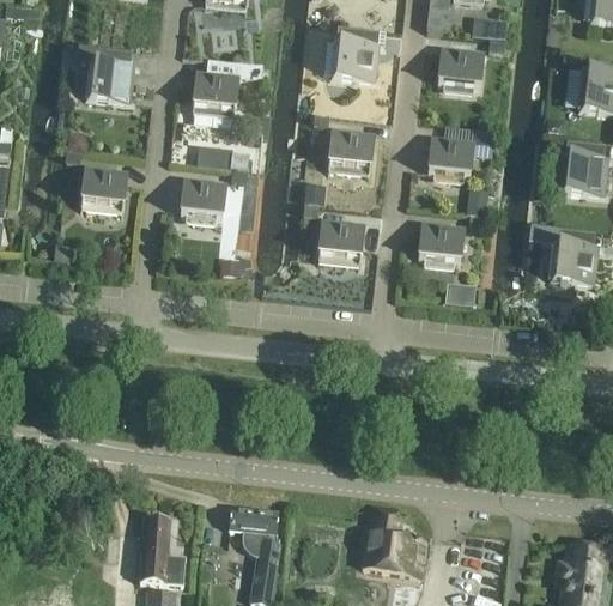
[(204,0),(204,6),(205,7),(206,0),(216,0),(246,4),(244,12),(246,12),(247,0),(204,0)]
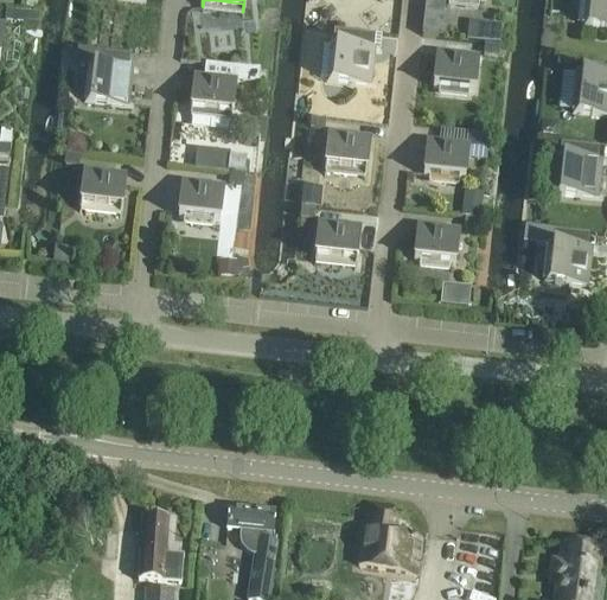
[(581,19),(581,21),(606,24),(606,0),(590,0),(589,20),(581,19)]
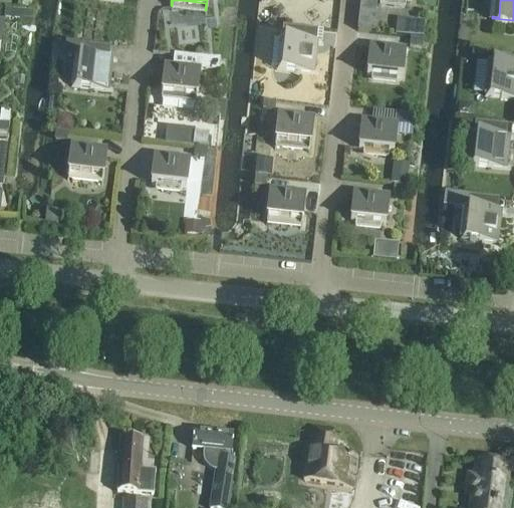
[(4,5),(4,13),(32,15),(32,7),(4,5)]
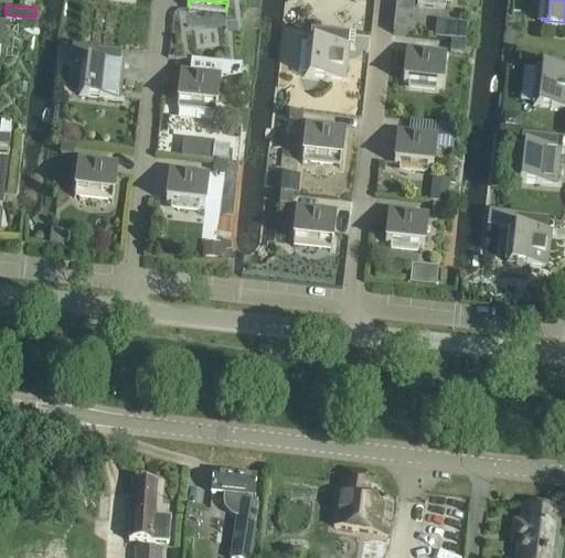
[(449,17),(447,33),(464,34),(466,19),(449,17)]
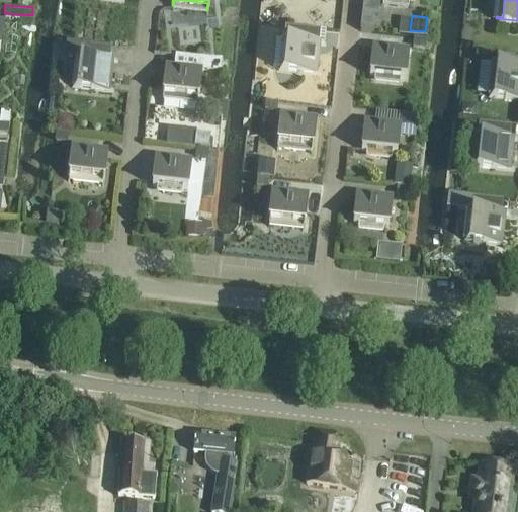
[(275,33),(272,63),(278,64),(277,65),(321,70),(321,69),(315,68),(318,38),(324,39),(324,37),(292,34),(293,21),(284,20),(283,33),(281,33),(281,34),(275,33)]
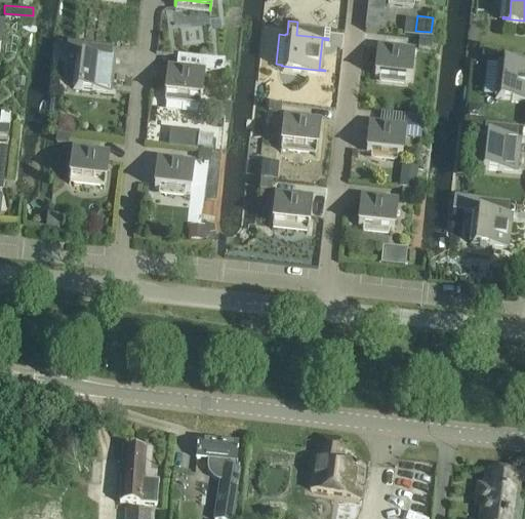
[(418,35),(417,45),(431,46),(432,37),(418,35)]
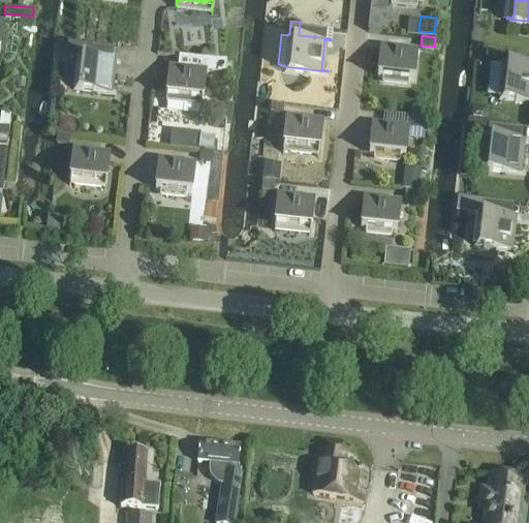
[(68,37),(66,51),(76,52),(76,53),(83,54),(80,84),(72,83),(72,85),(116,90),(117,88),(111,88),(114,57),(120,58),(120,57),(88,53),(89,40),(80,38),(68,37)]
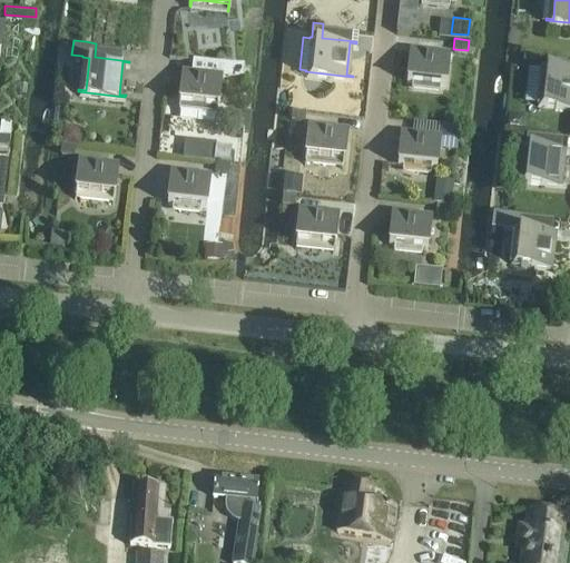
[(410,46),(406,77),(445,81),(449,49),(410,46)]
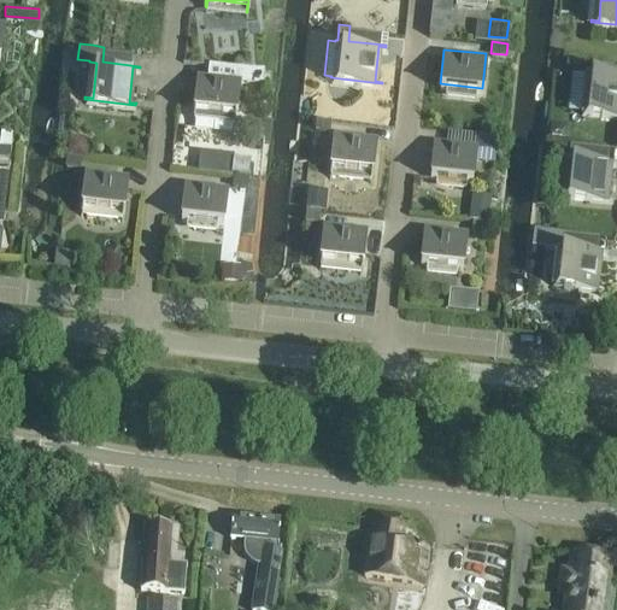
[(568,52),(566,62),(581,63),(581,53),(568,52)]
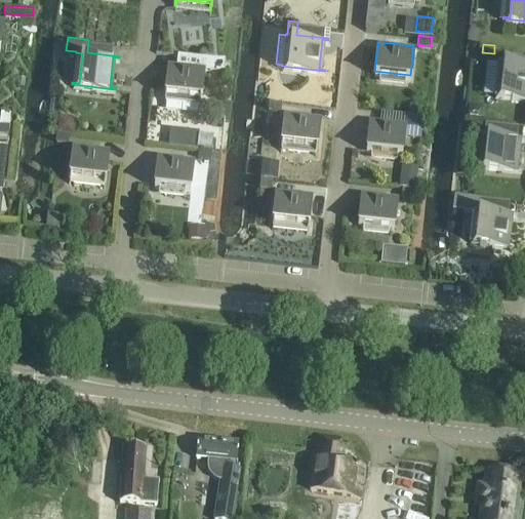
[(201,52),(200,66),(204,67),(223,69),(224,55),(201,52)]
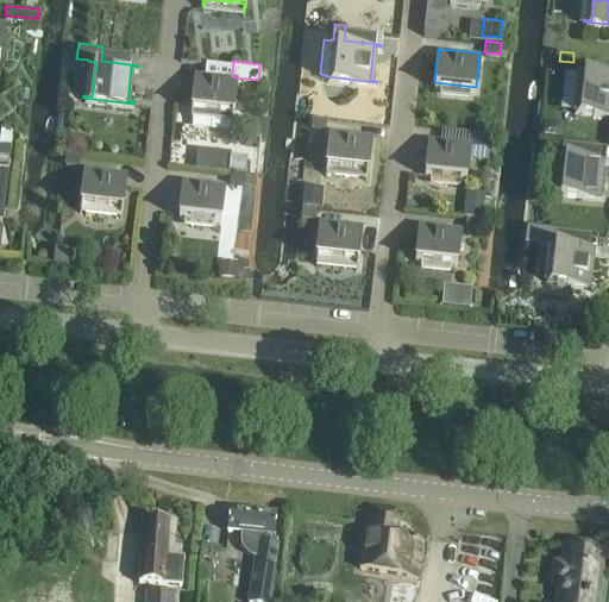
[(573,106),(572,108),(608,112),(608,69),(577,67),(577,68),(585,69),(581,107),(573,106)]
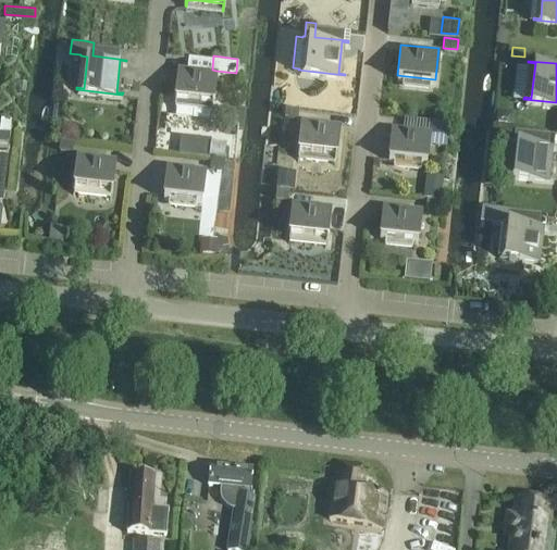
[(178,66),(174,103),(175,103),(175,102),(210,107),(210,108),(212,108),(217,71),(212,70),(178,66)]
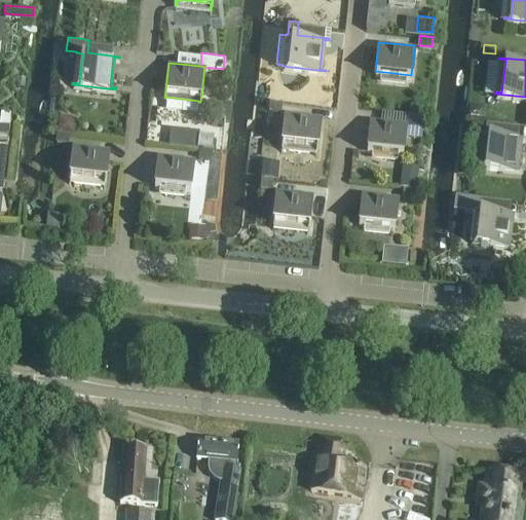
[(267,99),(266,107),(278,108),(279,100),(267,99)]
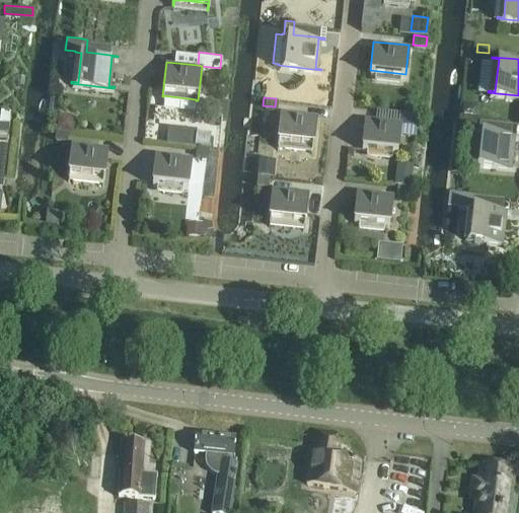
[(0,105),(0,119),(9,120),(10,106),(0,105)]
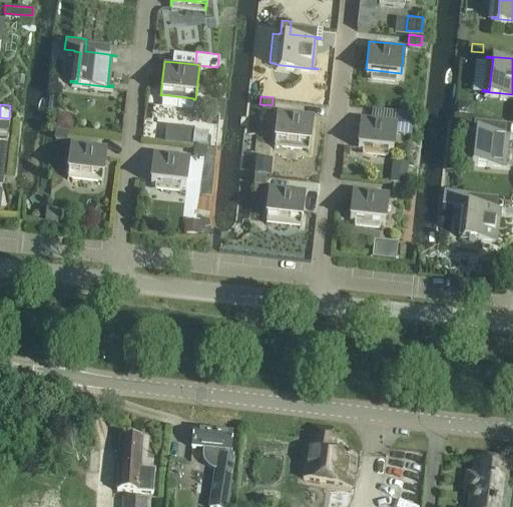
[(396,119),(395,128),(411,130),(413,108),(398,106),(396,119)]
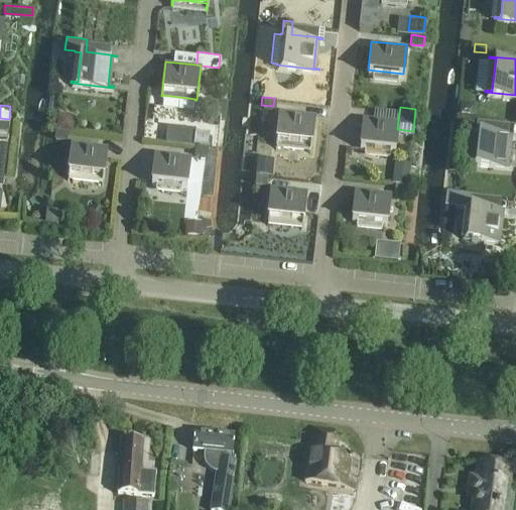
[(279,110),(275,144),(276,144),(277,138),(310,141),(309,148),(310,148),(314,114),(279,110)]
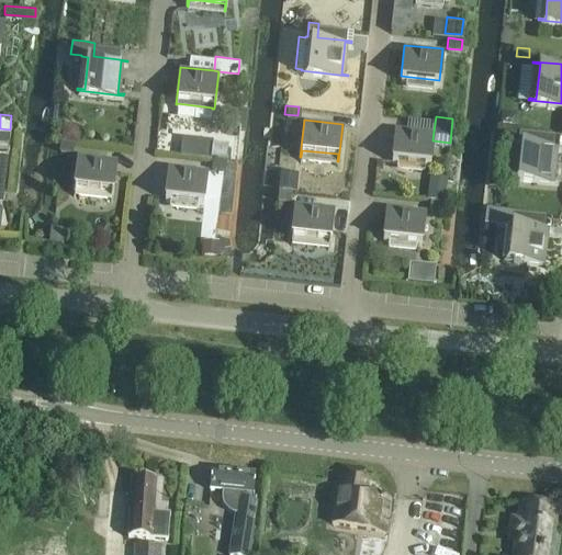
[(63,121),(60,138),(74,139),(78,139),(79,128),(74,122),(63,121)]
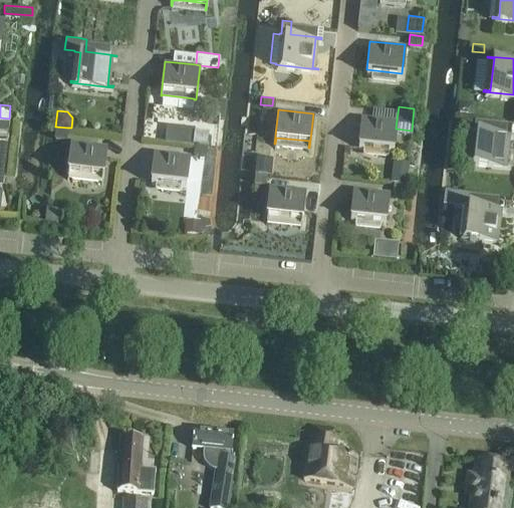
[(461,114),(460,127),(472,128),(473,115),(461,114)]
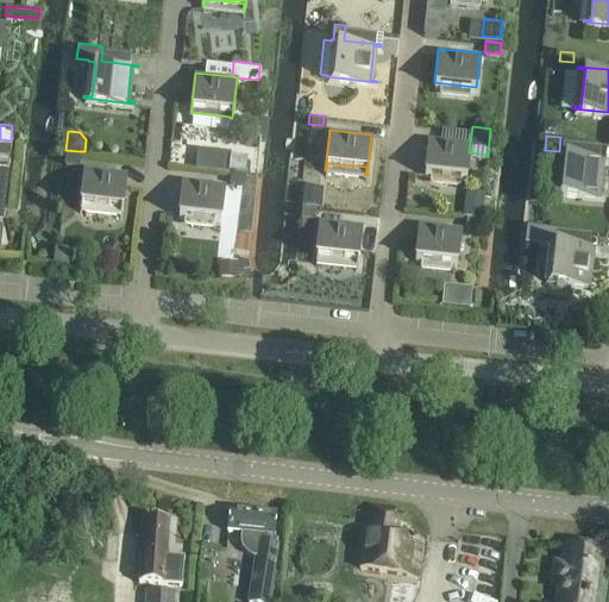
[(428,137),(425,171),(466,176),(469,152),(470,142),(428,137)]
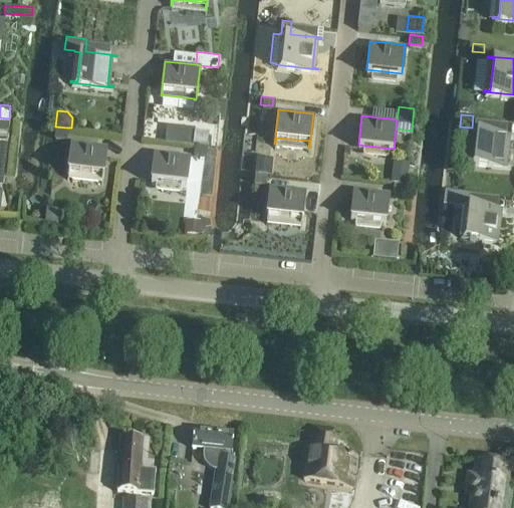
[(468,159),(468,161),(510,165),(510,164),(504,163),(508,134),(513,135),(513,134),(482,130),(483,116),(475,115),(473,129),(471,129),(471,130),(477,131),(474,160),(468,159)]
